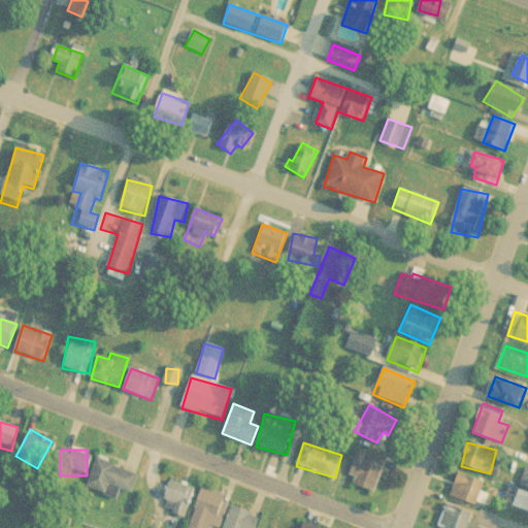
[(355,482),(369,491),(388,465),(367,451),(358,464),(356,462),(348,472),(357,479),(355,482)]
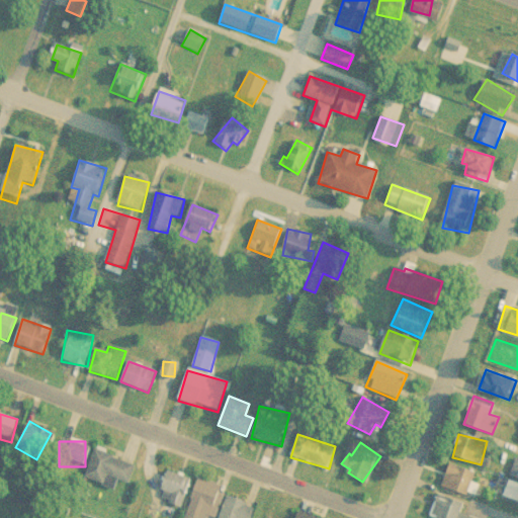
[(83,480),(103,487),(107,478),(128,485),(136,464),(94,449),(83,480)]
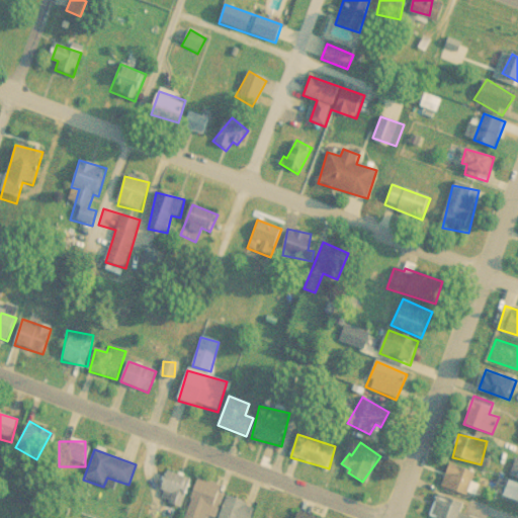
[(517,481),(517,459),(514,458),(509,478),(517,481)]
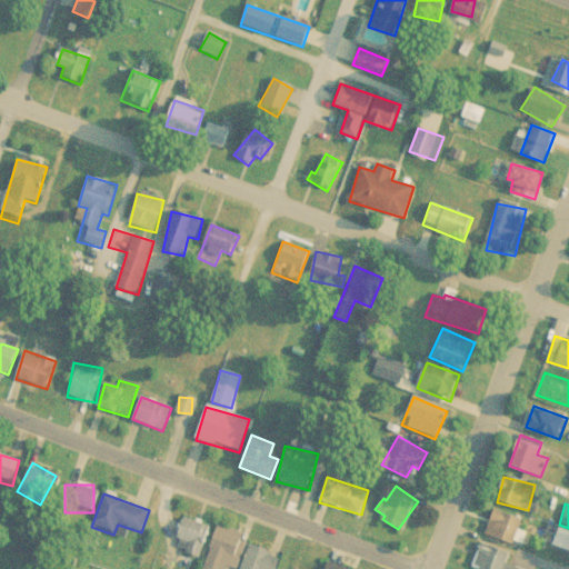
[(483,535),(513,545),(521,520),(492,510),(483,535)]
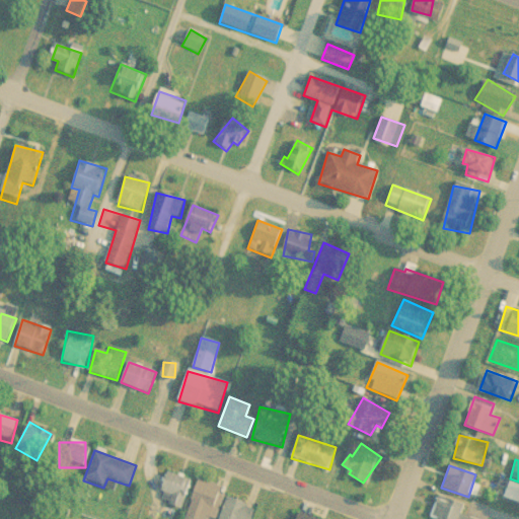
[(178,511),(191,483),(166,472),(157,494),(169,500),(166,506),(178,511)]
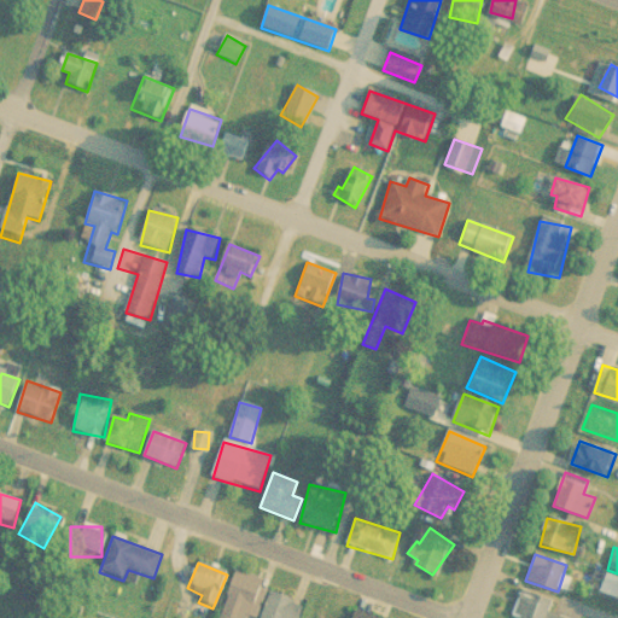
[(220,617),(254,617),(266,582),(234,572),(220,617)]
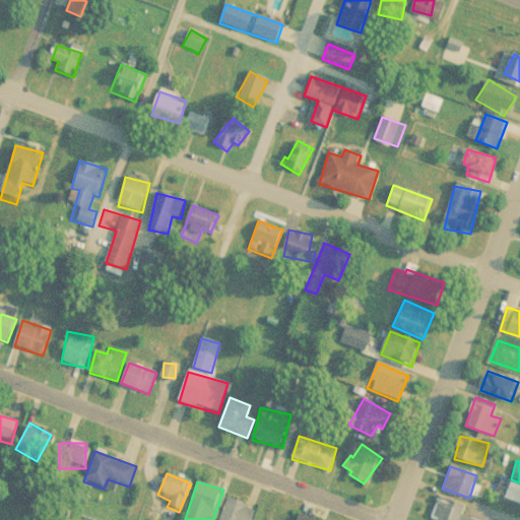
[(506,500),(519,502),(519,486),(509,485),(506,500)]
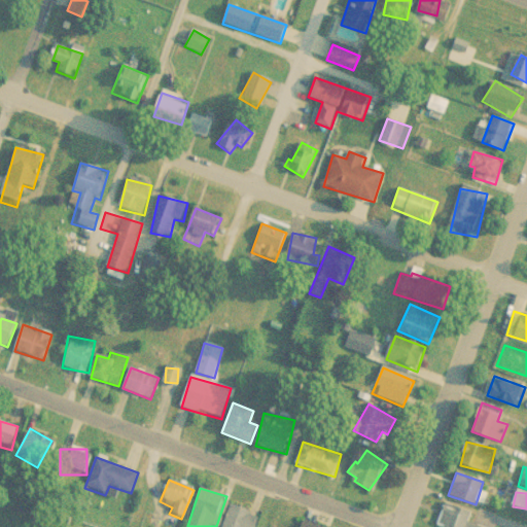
[(479,526),(468,524),(472,512),(445,503),(438,526),(479,526)]
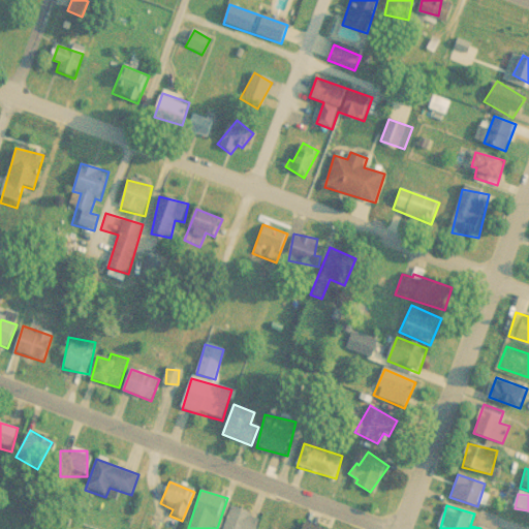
[(256,528),(260,518),(230,507),(222,528),(256,528)]
